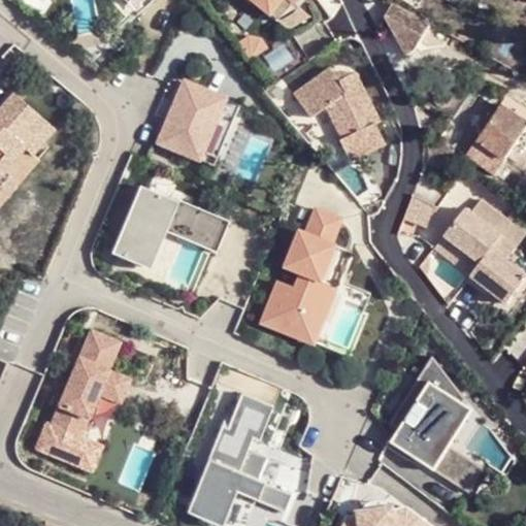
[(124,0),(136,14),(153,0),(124,0)]
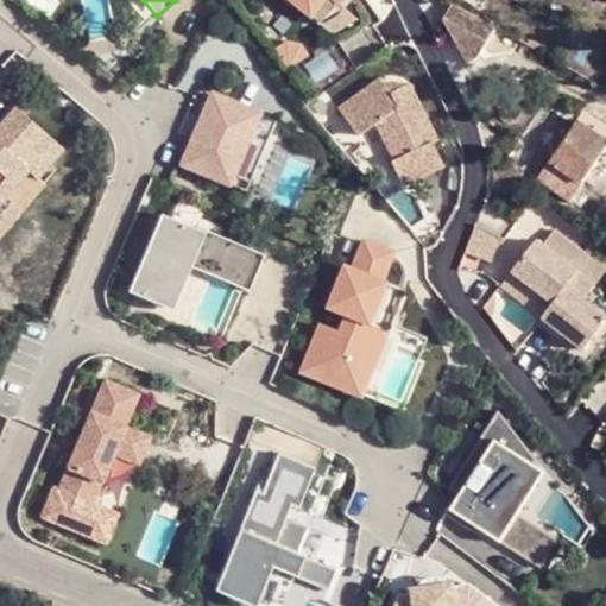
[(294,0),(320,20),(338,0),(294,0)]
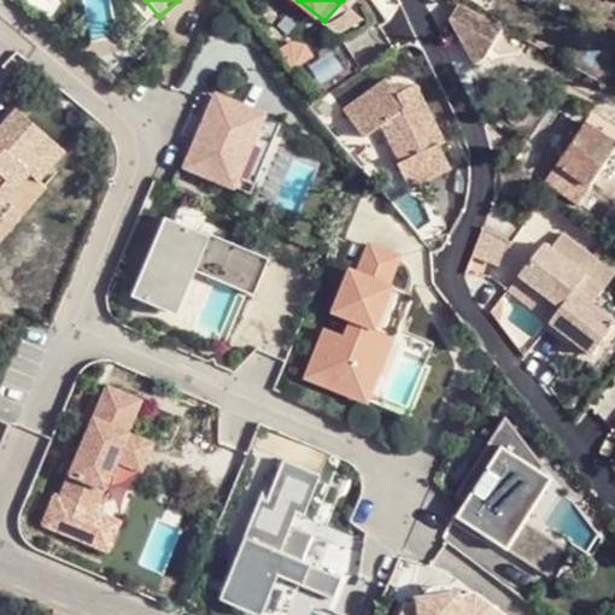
[(502,28),(457,3),(449,18),(475,63),(485,58),(502,28)]
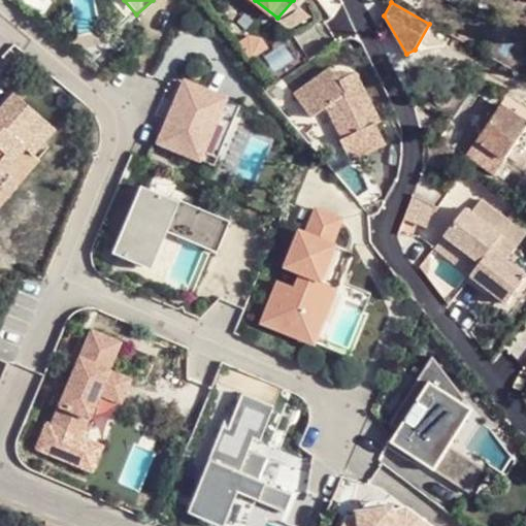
[(314,54),(295,30),(266,52),(285,75),(314,54)]
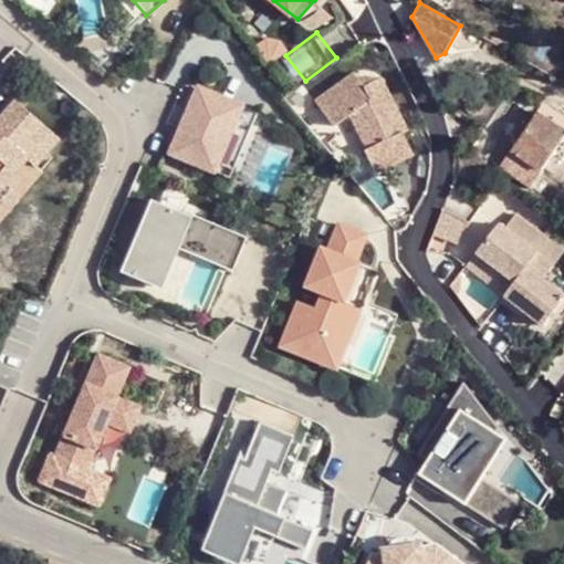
[(406,129),(377,77),(361,86),(354,76),(351,73),(313,101),(331,126),(347,114),(355,129),(365,124),(372,121),(382,139),(375,143),(363,150),(375,173),(411,154),(400,132),(406,129)]
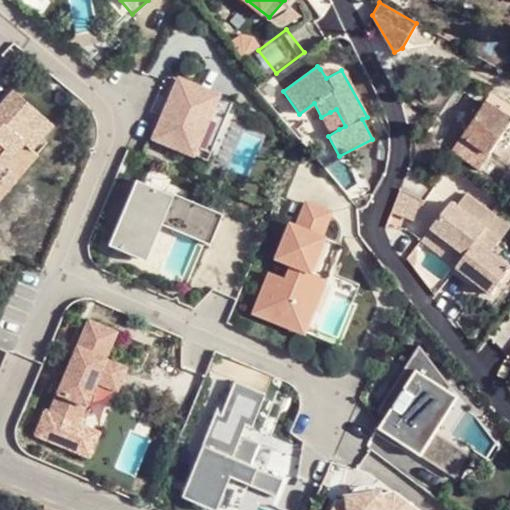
[(341,70),(320,69),(326,78),(341,70)]
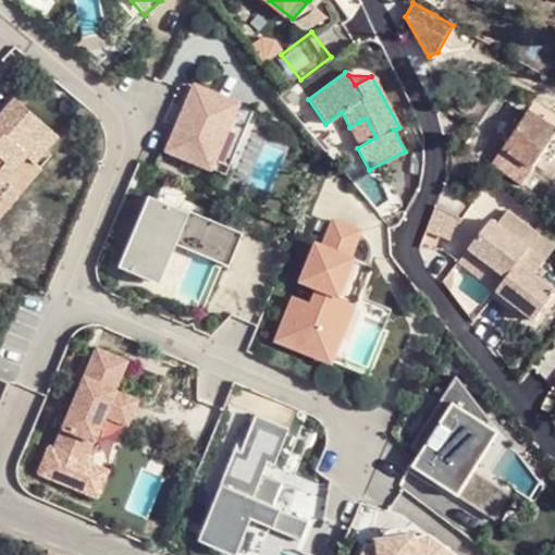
[(180,125),(168,149),(211,169),(216,158),(232,164),(255,112),(197,86),(186,109),(192,111),(184,126),(180,125)]
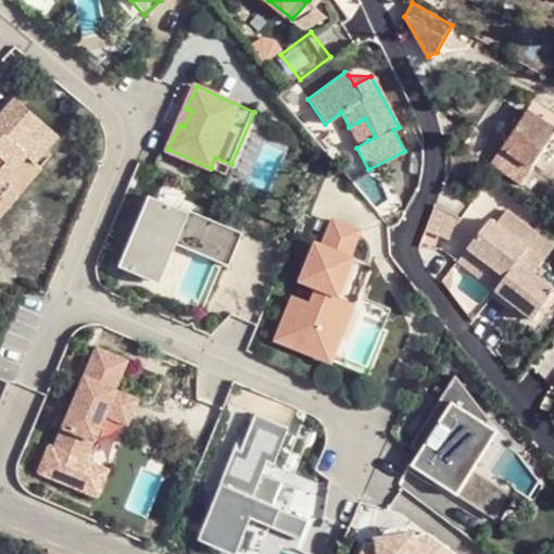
[(30,160),(54,134),(13,96),(0,110),(0,176),(22,153),(30,160)]
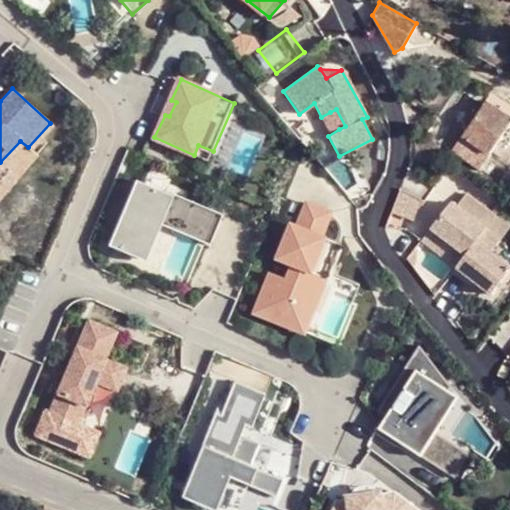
[(509,117),(509,106),(490,92),(485,100),(509,117)]
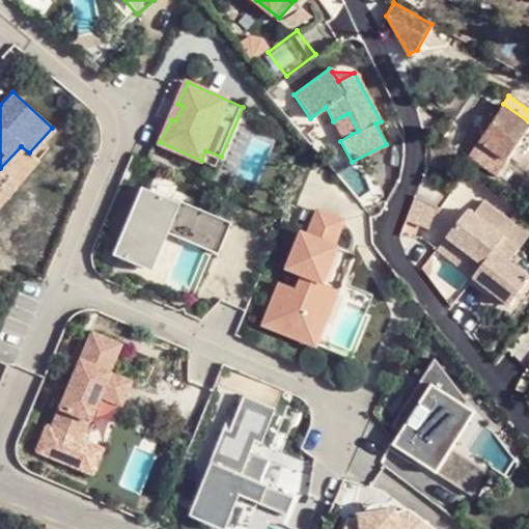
[(468,155),(470,157),(497,174),(528,128),(528,121),(503,104),(468,155)]
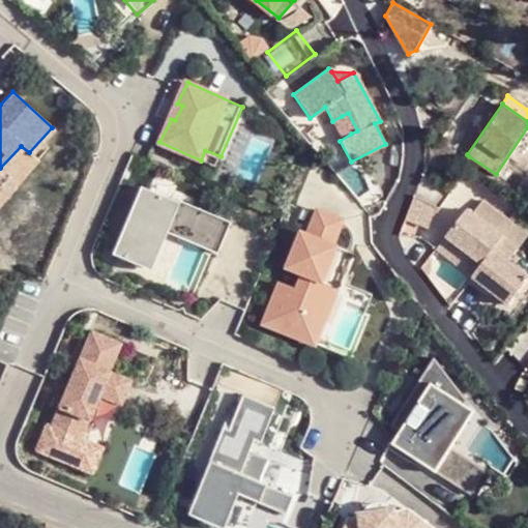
[(348,113),(342,116),(351,134),(357,130),(348,113)]
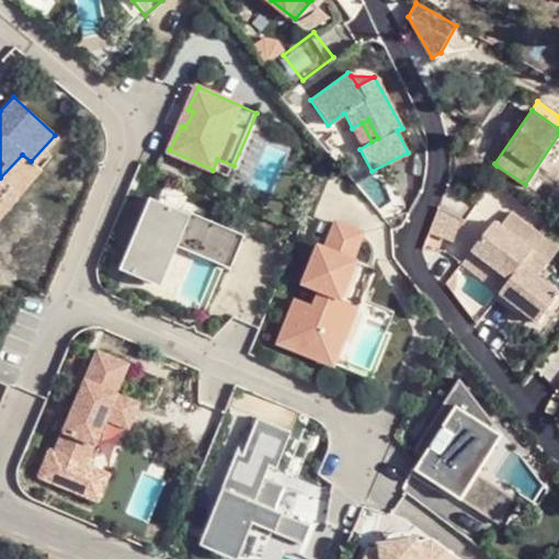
[(217,159),(213,170),(228,177),(234,166),(217,159)]
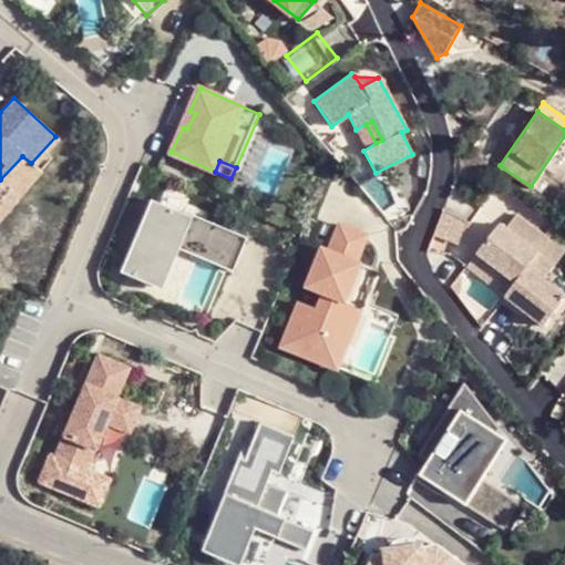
[(207,221),(206,223),(151,198),(120,271),(153,286),(171,245),(180,225),(199,235),(192,254),(232,271),(246,238),(207,221)]
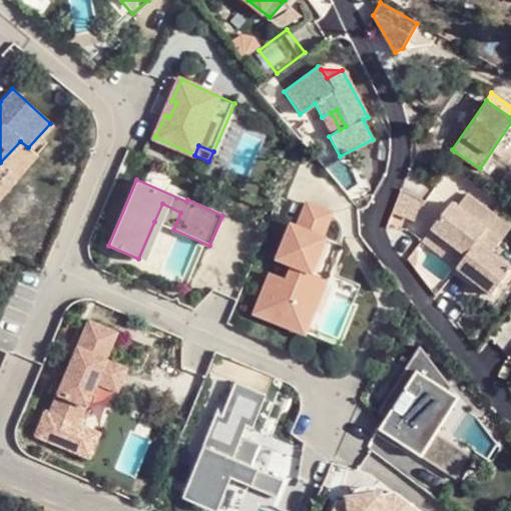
[(454,209),(450,205),(432,229),(464,258),(453,273),(466,285),(471,279),(489,295),(509,270),(491,253),(500,242),(486,230),(495,219),(466,195),(454,209)]
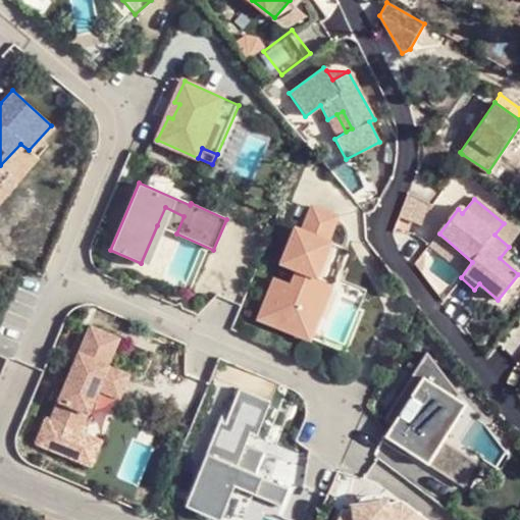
[(157,225),(176,234),(184,216),(165,207),(157,225)]
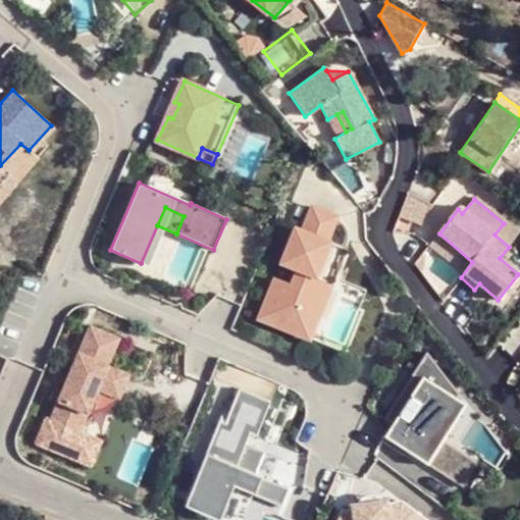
[(326,243),(336,217),(312,207),(299,240),(292,237),(280,264),(297,271),(291,286),(277,279),(270,298),(267,297),(258,319),(282,329),(282,327),(299,333),(306,314),(313,317),(326,284),(315,280),(329,244),(326,243)]
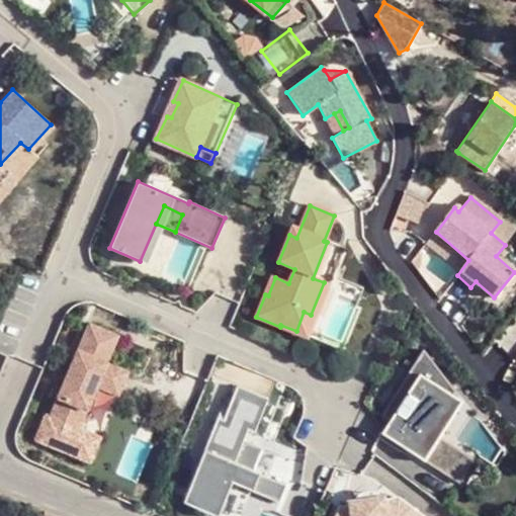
[(344,248),(327,242),(313,278),(324,282),(311,315),(304,312),(296,331),(309,336),(344,248)]
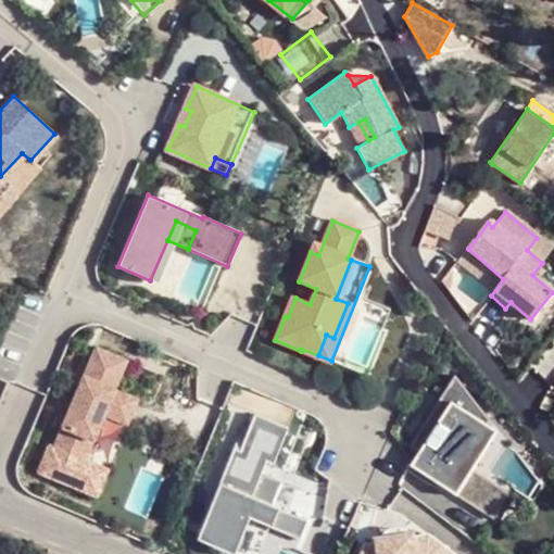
[(345,356),(370,364),(389,304),(364,297),(345,356)]
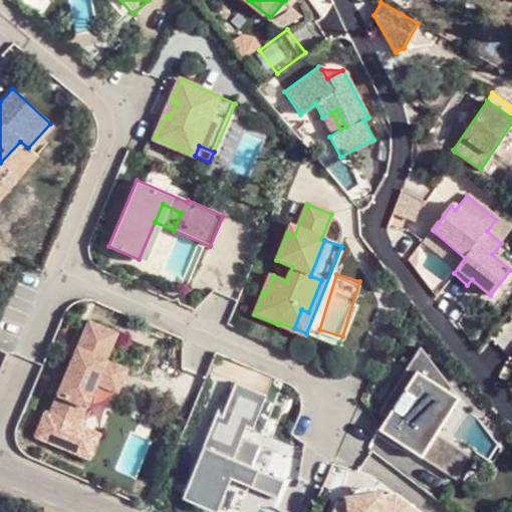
[(116,330),(87,318),(48,411),(61,416),(68,398),(85,405),(94,381),(115,390),(125,366),(104,357),(116,330)]
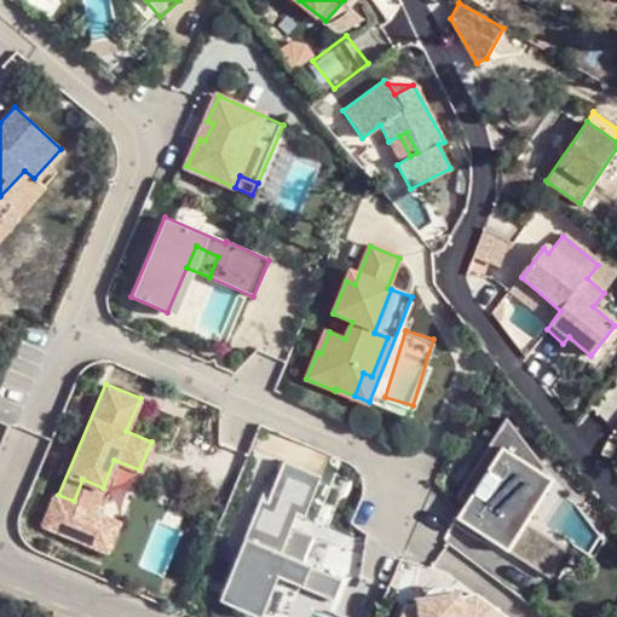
[(502,531),(492,546),(543,578),(561,553),(511,518),(542,471),(505,424),(454,499),(502,531)]
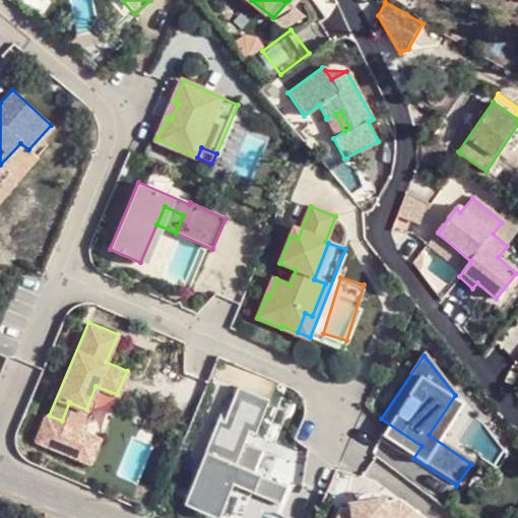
[(271,395),(276,380),(258,375),(253,390),(271,395)]
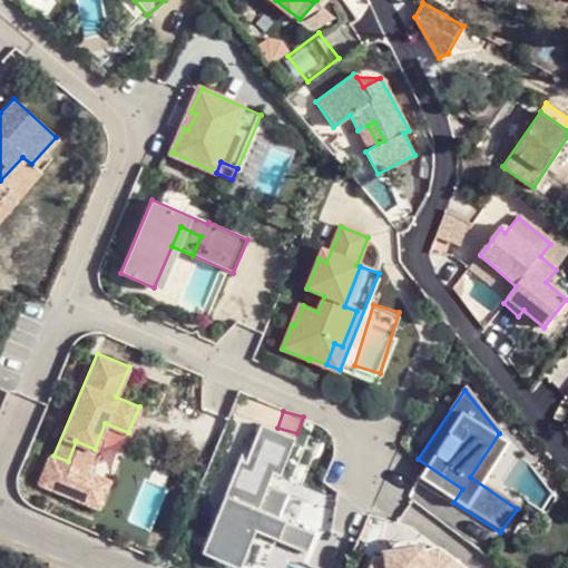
[(237,459),(202,546),(237,561),(251,530),(303,554),(312,534),(275,518),(285,492),(264,483),(270,472),(276,476),(293,439),(258,423),(243,461),(237,459)]
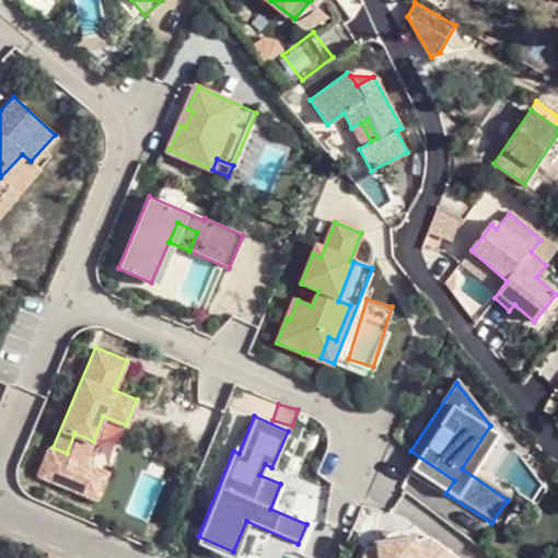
[(84,461),(93,441),(74,433),(67,453),(84,461)]
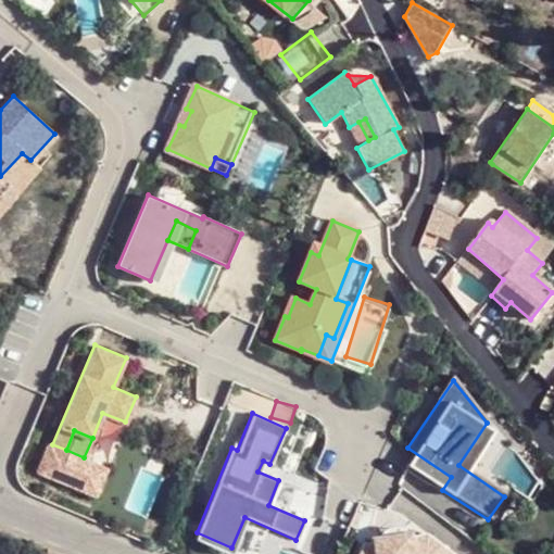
[(229,553),(231,548),(197,532),(193,538),(229,553)]
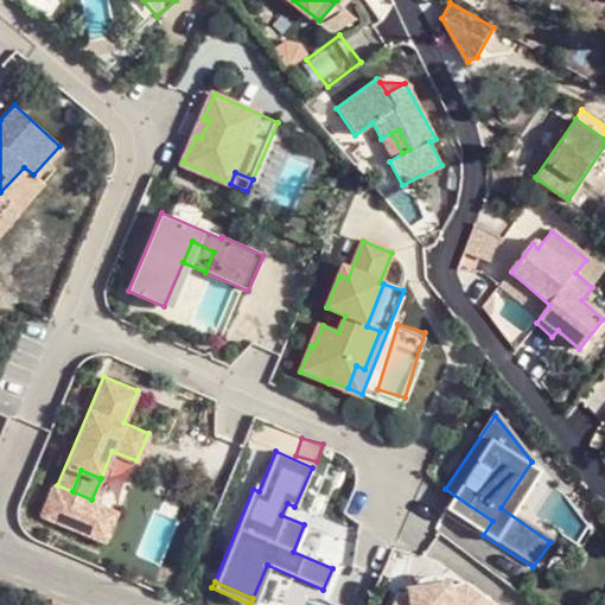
[(490,604),(465,586),(451,588),(450,584),(407,590),(408,594),(394,594),(389,604),(490,604)]
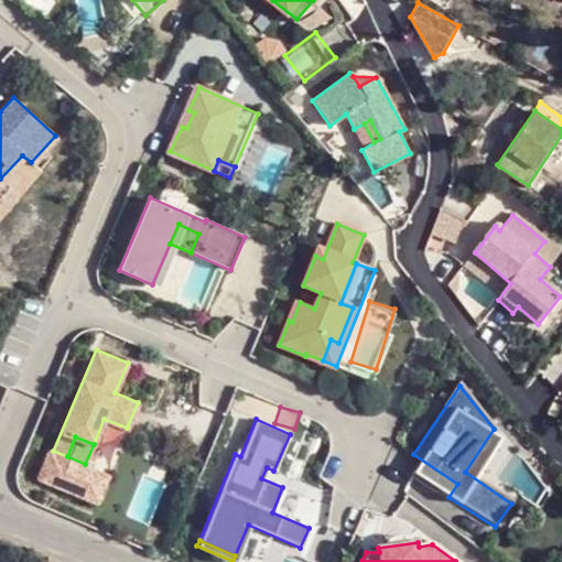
[(54,561),(56,558),(44,552),(40,561),(54,561)]
